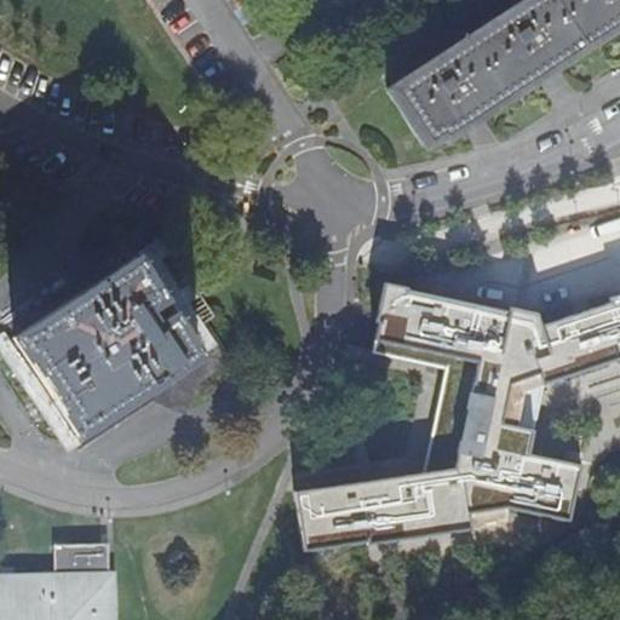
[(619,0),(537,0),(391,95),(426,149),(428,150),(446,138),(449,143),(463,133),(477,124),(483,120),(540,82),(552,75),(558,72),(618,33),(619,30),(619,0)]
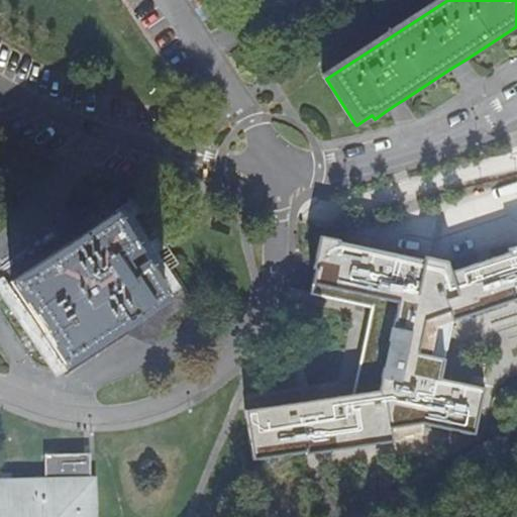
[(114,218),(116,221),(132,210),(122,197),(94,216),(68,216),(69,235),(76,244),(114,218)]
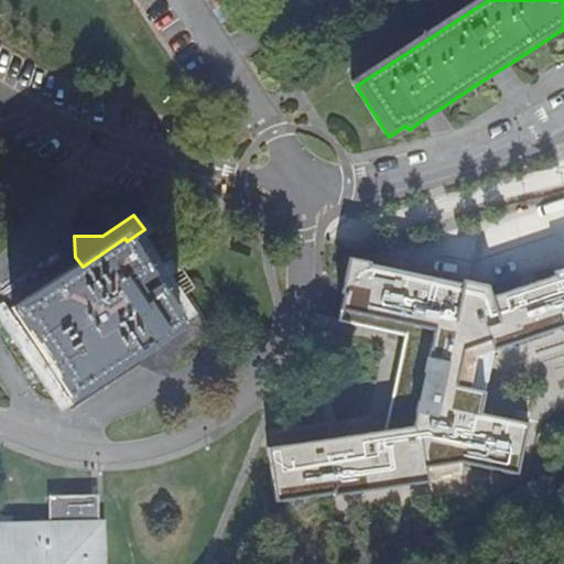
[(145,300),(136,285),(150,275),(127,241),(125,238),(83,267),(14,313),(26,331),(33,327),(66,375),(60,379),(74,400),(140,356),(184,325),(183,324),(160,290),(145,300)]
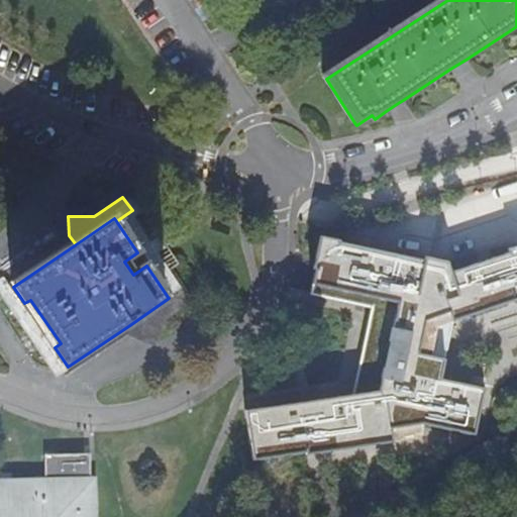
[(453,264),(322,234),(310,293),(373,306),(354,392),(245,409),(253,461),(425,434),(426,427),(478,436),(487,384),(444,376),(455,319),(516,297),(516,248),(455,271),(453,264)]
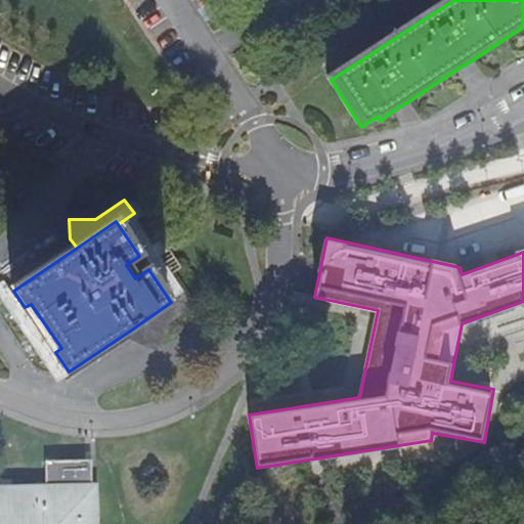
[(135,278),(148,269),(139,256),(126,265),(135,278)]
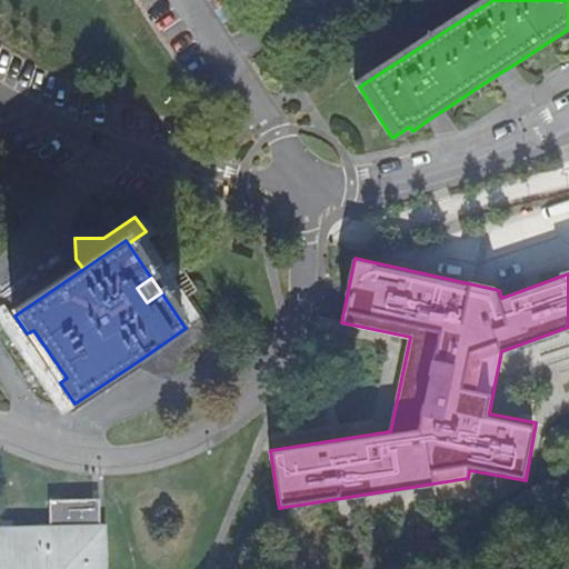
[(186,328),(141,359),(149,371),(169,378),(178,355),(211,332),(200,316),(185,327),(186,328)]
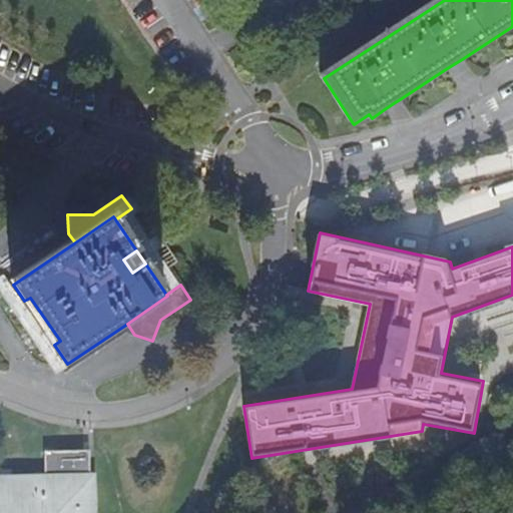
[(30,298),(24,301),(54,345),(60,341),(30,298)]
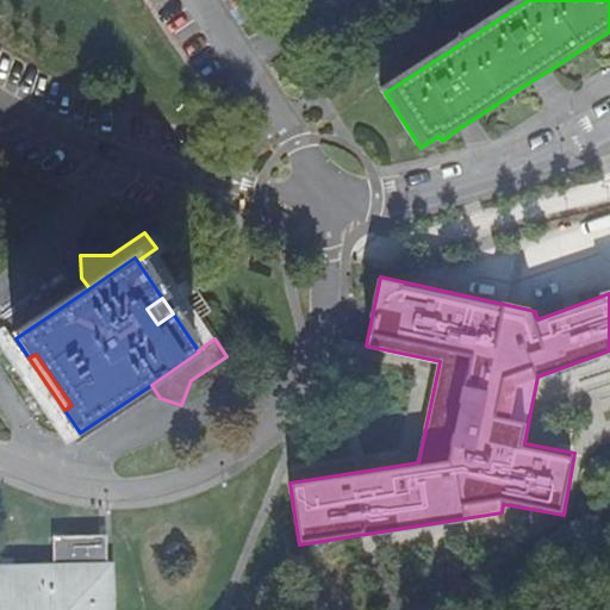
[(56,574),(110,573),(109,535),(100,535),(55,535),(56,574)]
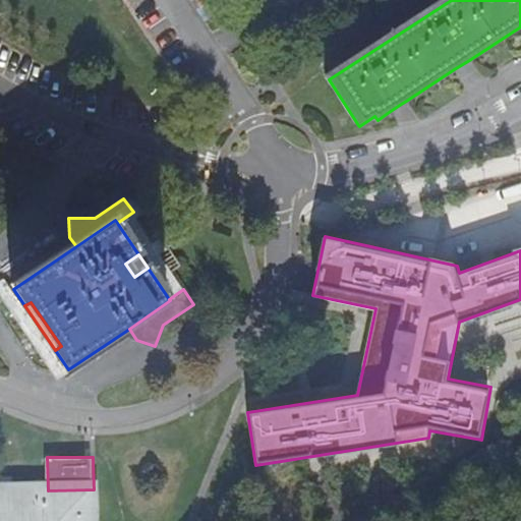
[(0,520),(95,520),(94,489),(48,490),(11,491),(0,490),(0,520)]
